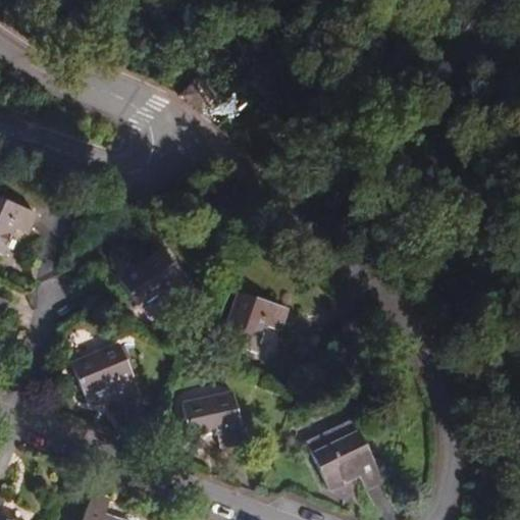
[(197,78),(186,93),(201,108),(213,93),(197,78)]
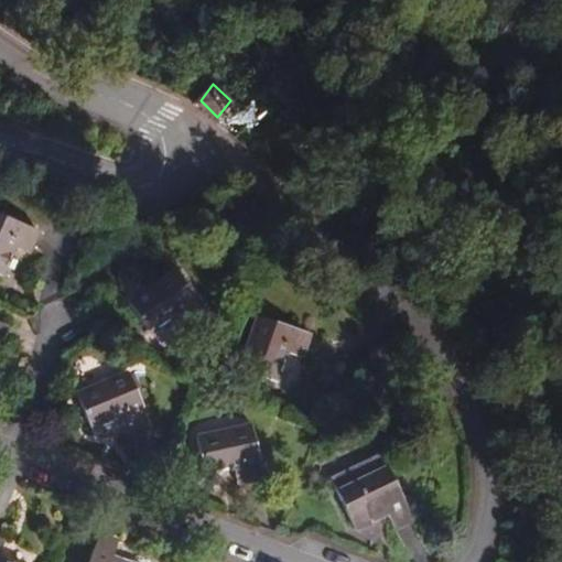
[(30,250),(41,228),(0,212),(0,271),(3,273),(15,245),(30,250)]
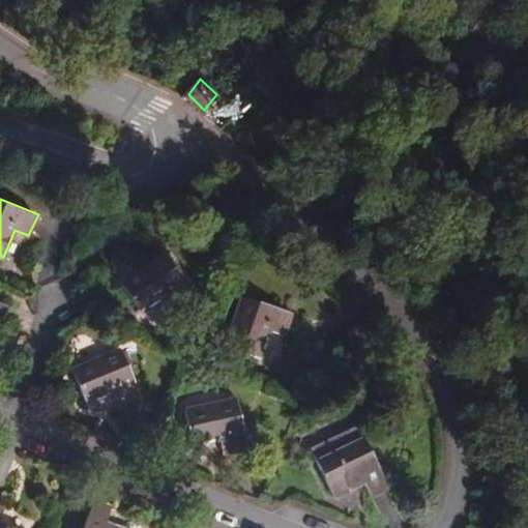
[(123,281),(143,311),(167,295),(175,308),(194,295),(166,253),(123,281)]
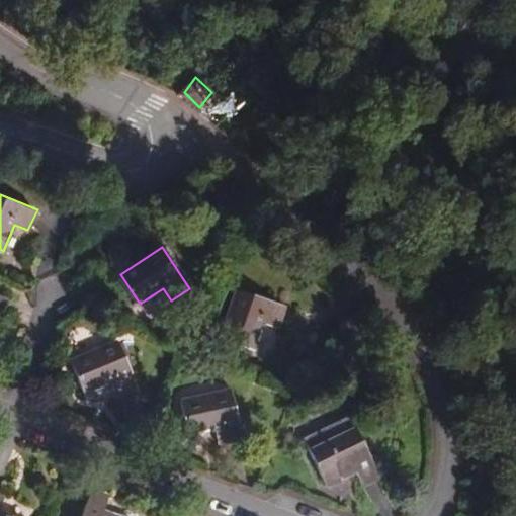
[(223,337),(255,348),(264,321),(278,326),(285,305),(239,289),(223,337)]
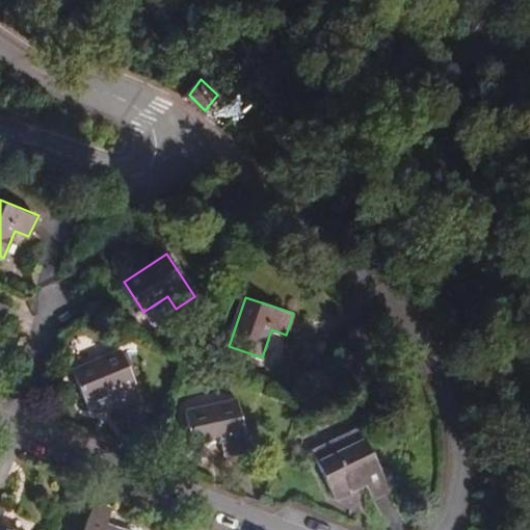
[(142,396),(123,349),(75,369),(88,402),(115,392),(122,405),(142,396)]
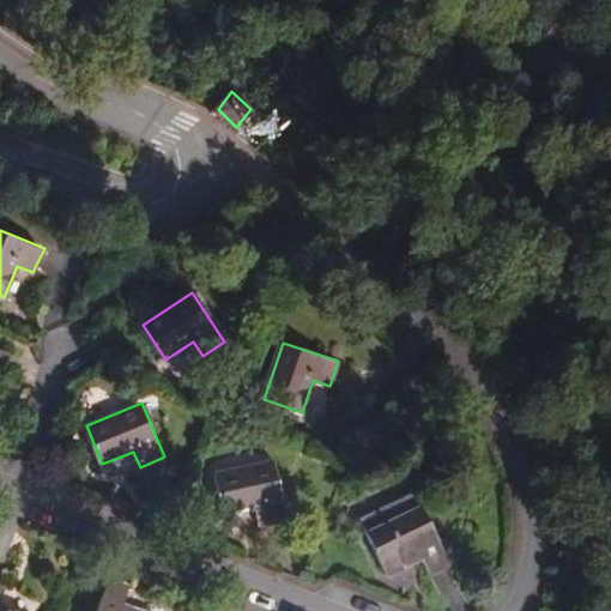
[(288,518),(274,460),(216,472),(225,513),(258,506),(262,524),(288,518)]
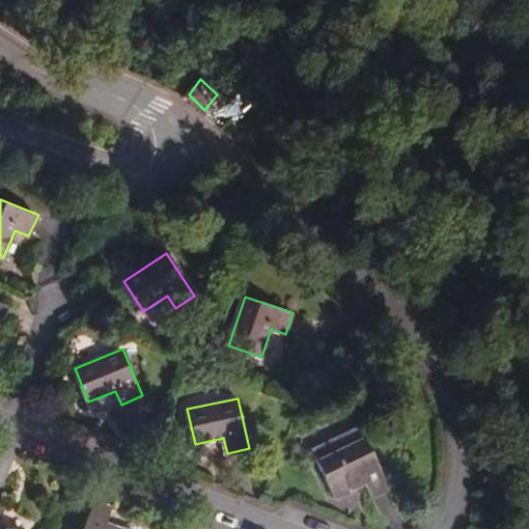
[(390,485),(361,427),(314,449),(336,496),(367,481),(373,494),(390,485)]
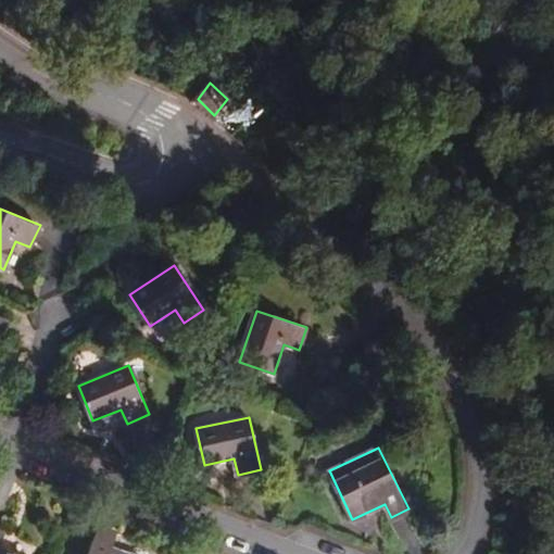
[(133,553),(113,546),(117,531),(99,525),(88,553),(133,553)]
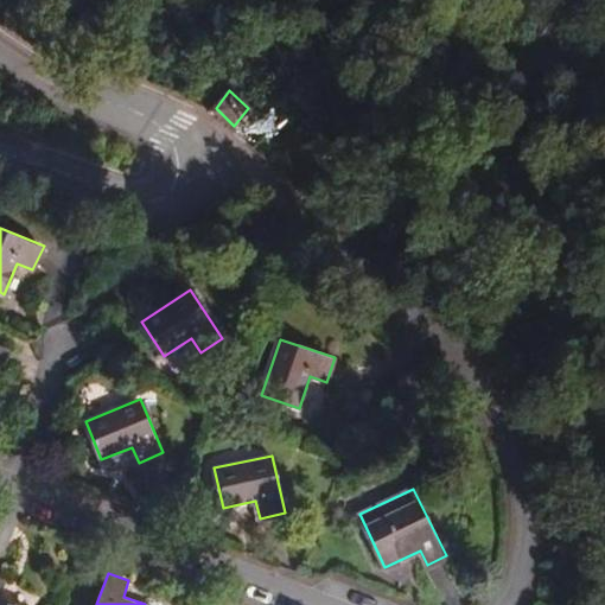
[(0,604),(18,604),(0,598),(6,583),(0,579),(0,604)]
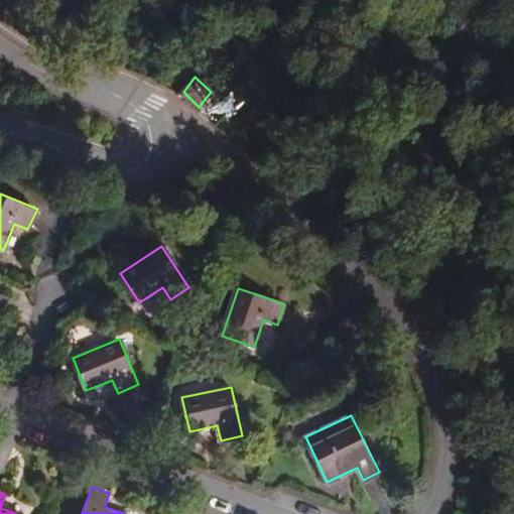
All buildings are outlined.
